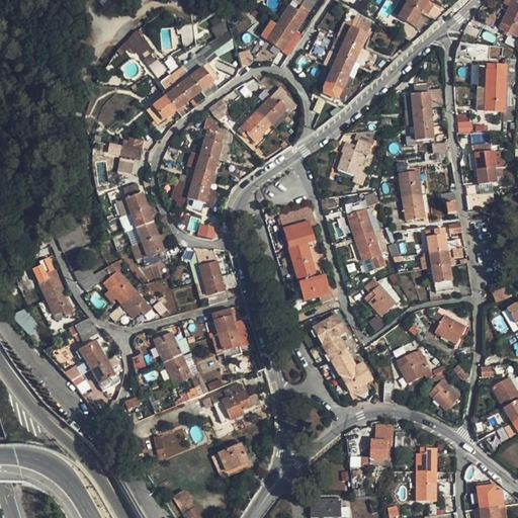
[(303,0),(298,7),(299,8),(307,12),(315,0),(303,0)]
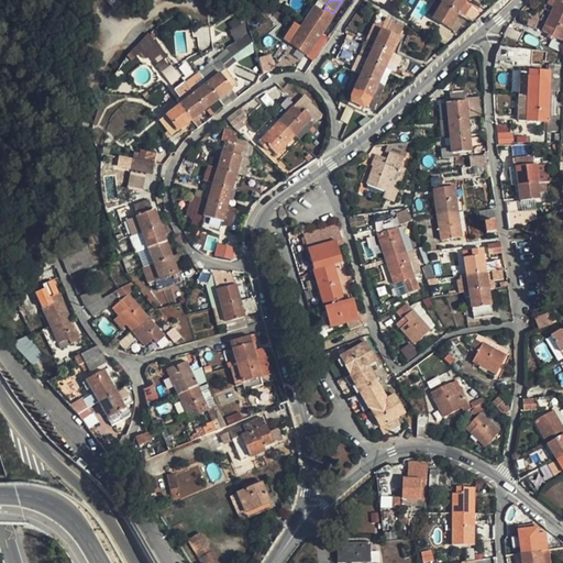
[(442,0),(440,6),(457,15),(465,3),(466,0),(442,0)]
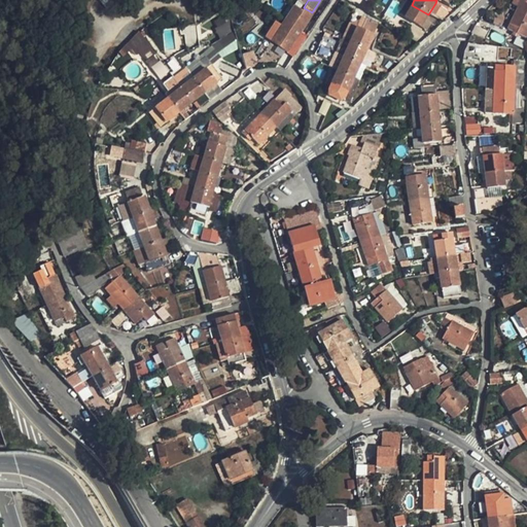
[(515,0),(512,6),(519,9),(523,0),(515,0)]
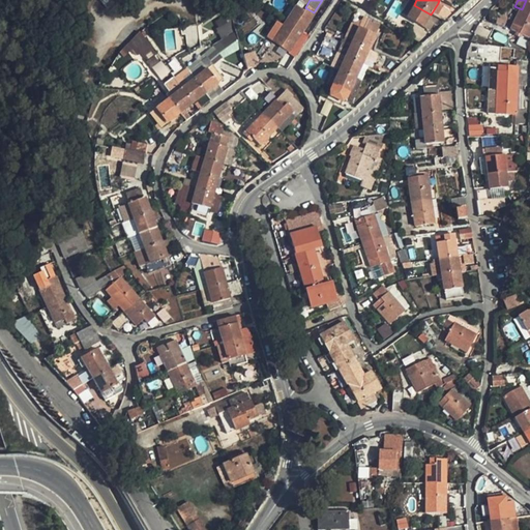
[(294,6),(303,12),(306,8),(305,7),(297,2),(294,6)]
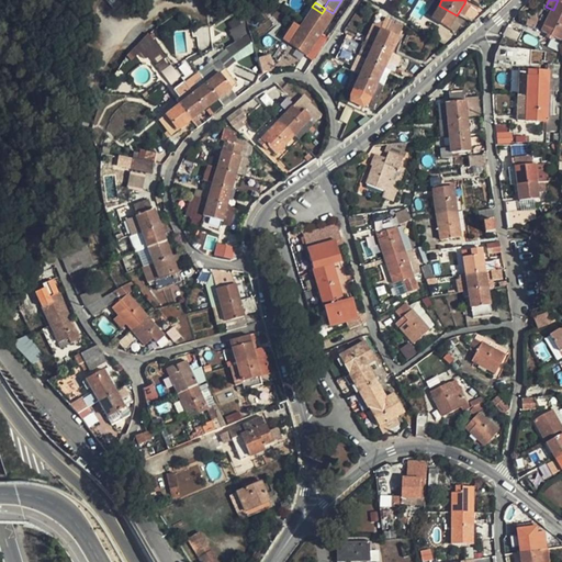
[(464,3),(457,15),(462,19),(470,8),(464,3)]
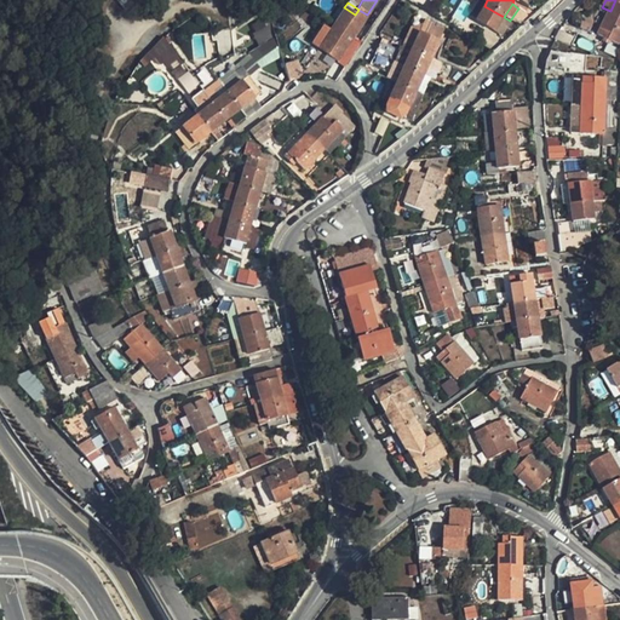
[(475,21),(495,33),(503,36),(506,30),(511,34),(517,26),(510,21),(504,17),(484,6),(475,21)]
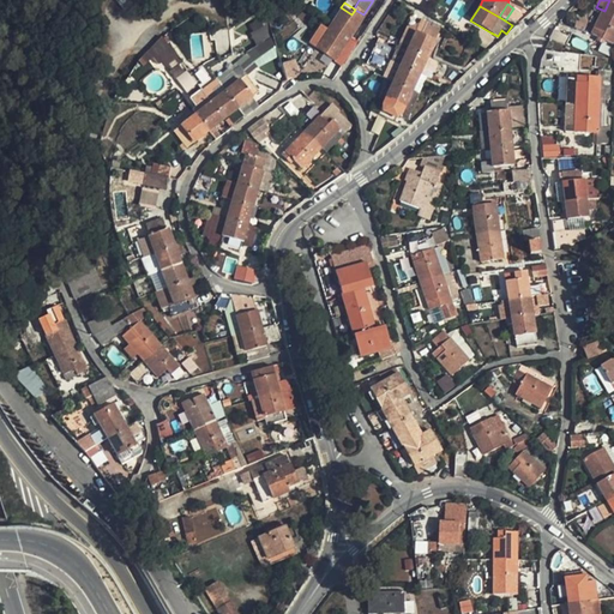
[(349,37),(363,14),(355,10),(351,14),(341,7),(330,25),(349,37)]
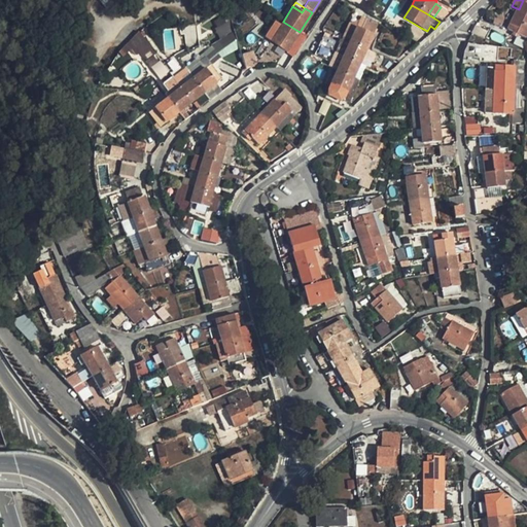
[(525,39),(526,34),(526,12),(519,9),(507,31),(525,39)]
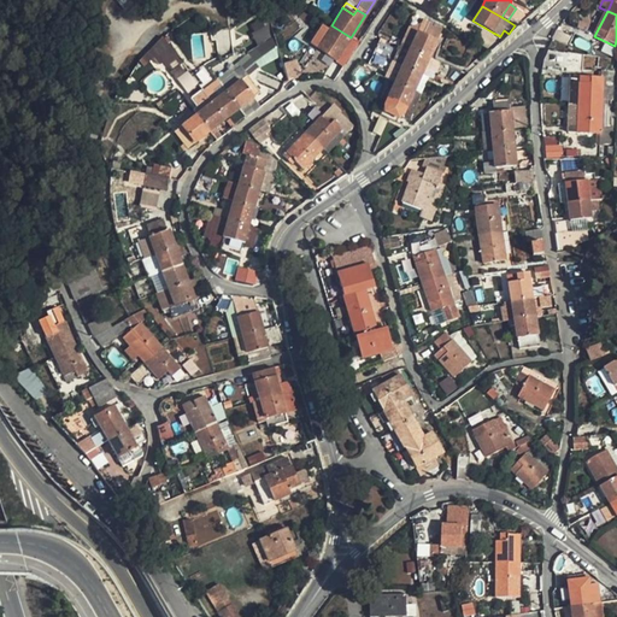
[(441,30),(422,22),(407,29),(399,47),(409,51),(428,59),(441,30)]
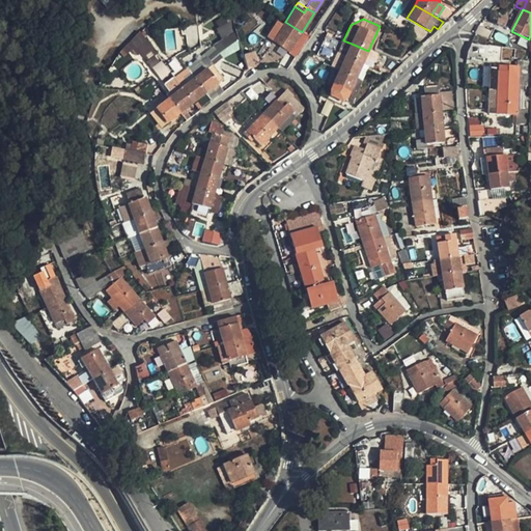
[(216,29),(222,40),(236,33),(232,20),(216,29)]
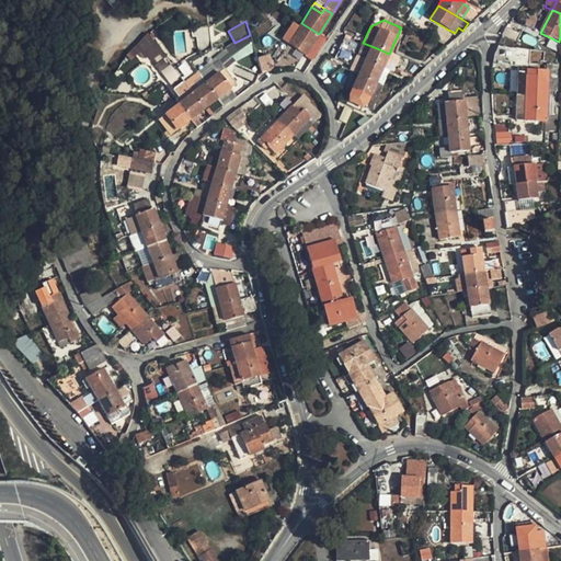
[(305,55),(319,34),(301,23),(297,30),(287,44),(305,55)]
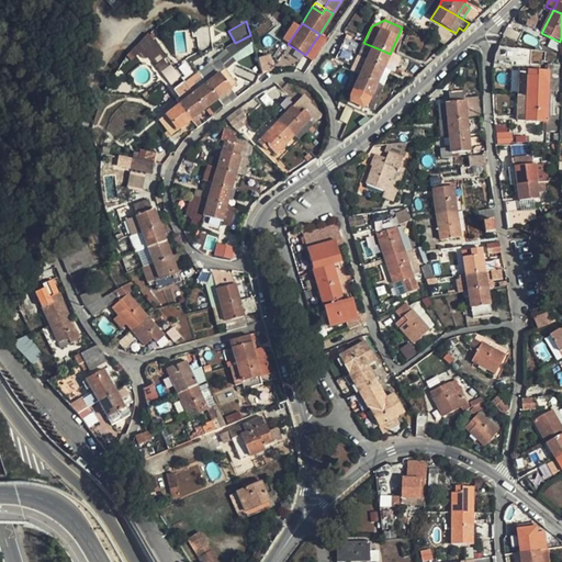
[(282,41),(288,44),(298,30),(292,25),(282,41)]
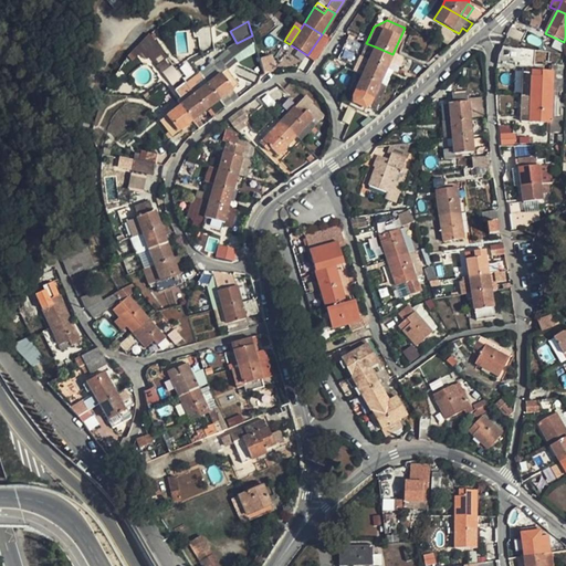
[(195,29),(198,58),(211,49),(209,27),(195,29)]
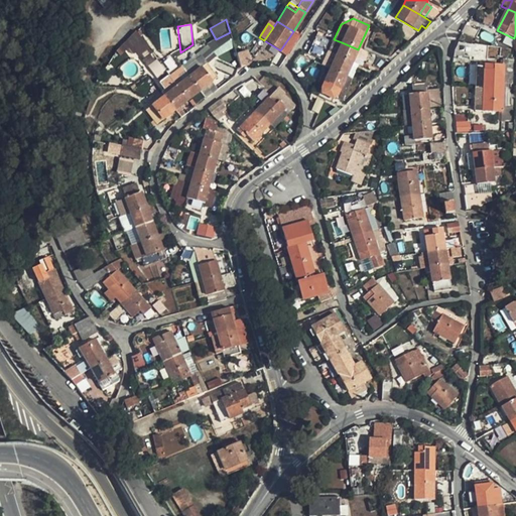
[(479,32),(467,24),(462,32),(475,40),(479,32)]
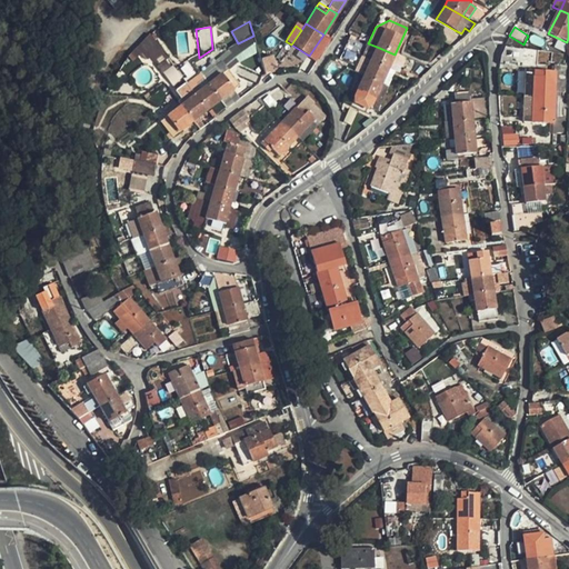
[(330,39),(323,35),(309,56),(316,60),(330,39)]
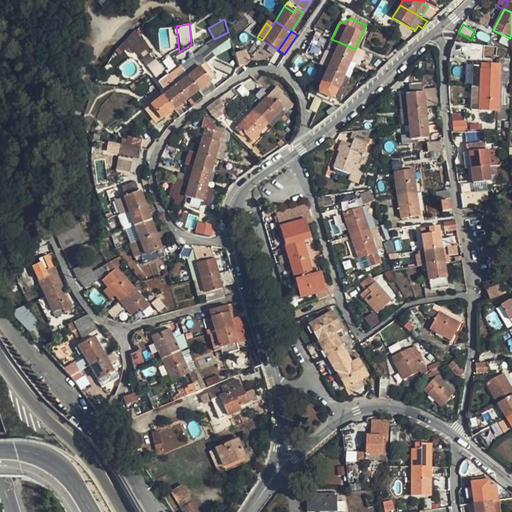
[(124,47),(134,55),(135,56),(135,55),(143,46),(134,33),(124,47)]
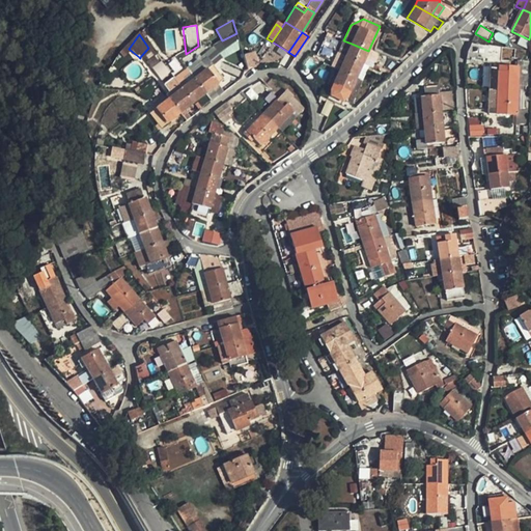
[(325,37),(320,46),(337,54),(341,45),(325,37)]
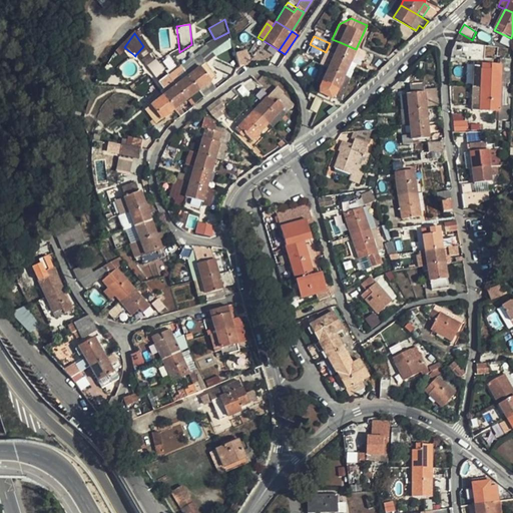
[(230,39),(235,54),(244,51),(241,44),(234,37),(230,39)]
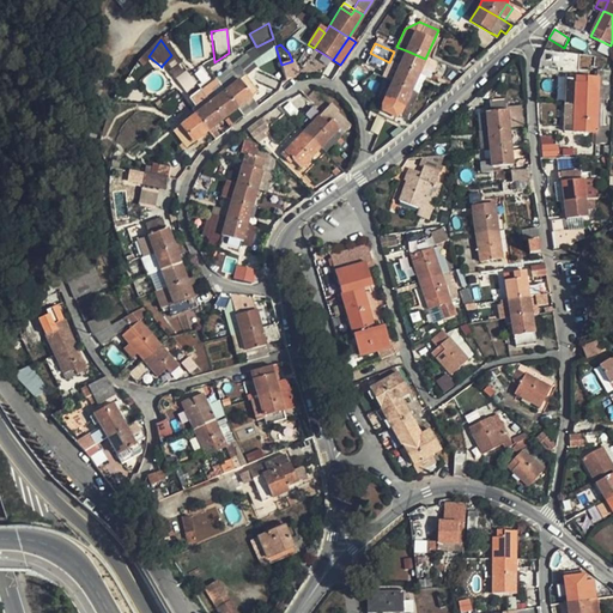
[(389,62),(399,67),(406,50),(396,47),(394,52),(389,62)]
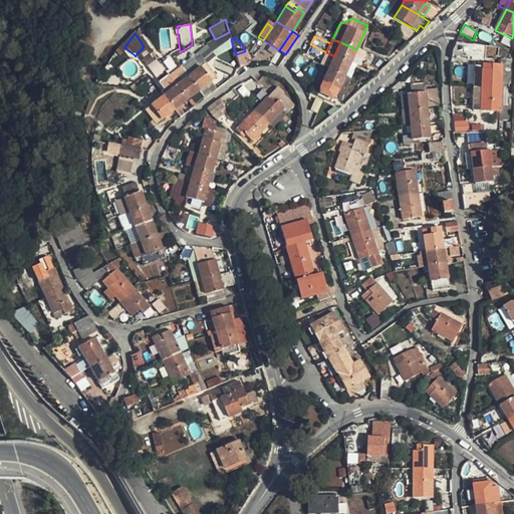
[(340,42),(334,56),(350,63),(352,58),(356,49),(340,42)]
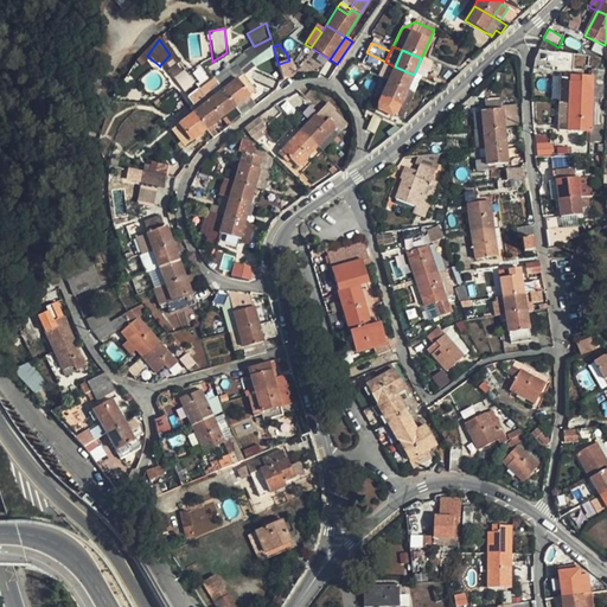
[(555,68),(560,53),(537,50),(534,59),(555,68)]
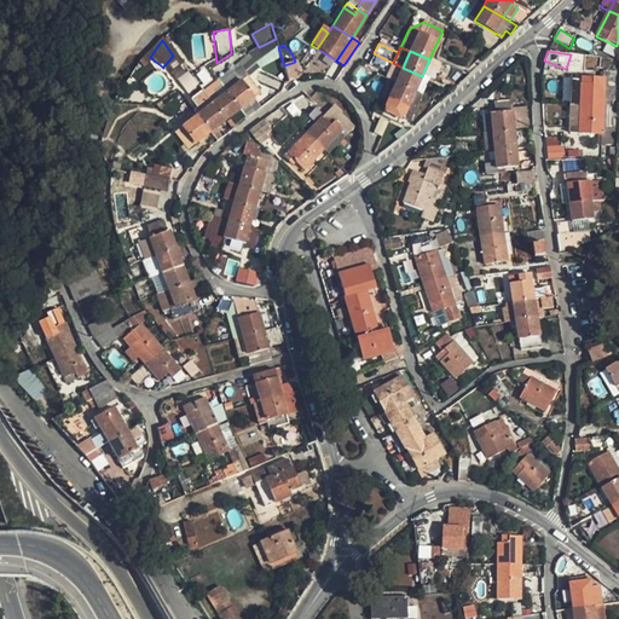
[(387,76),(393,63),(374,55),(368,68),(387,76)]
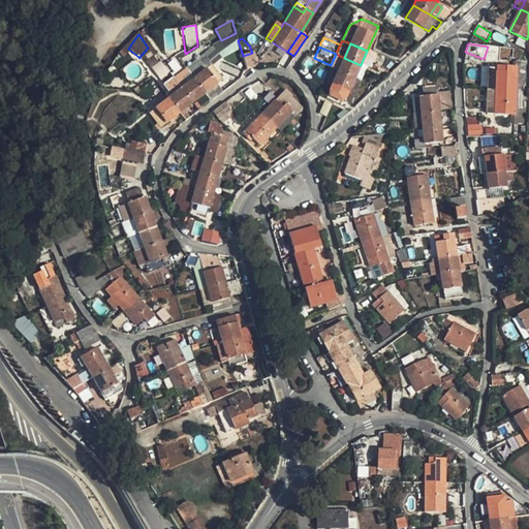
[(154,56),(148,48),(139,57),(139,58),(145,59),(147,61),(154,56)]
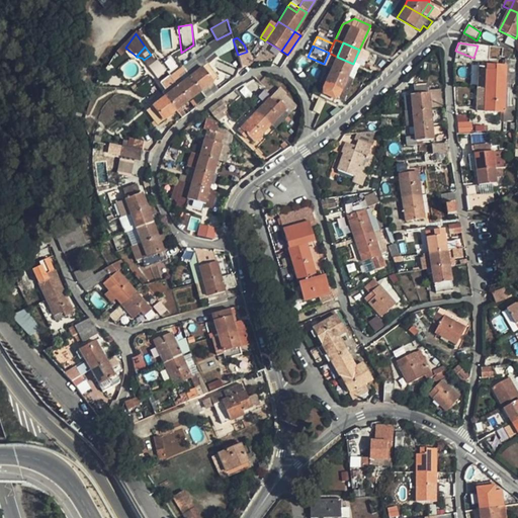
[(369,54),(359,50),(355,59),(365,63),(369,54)]
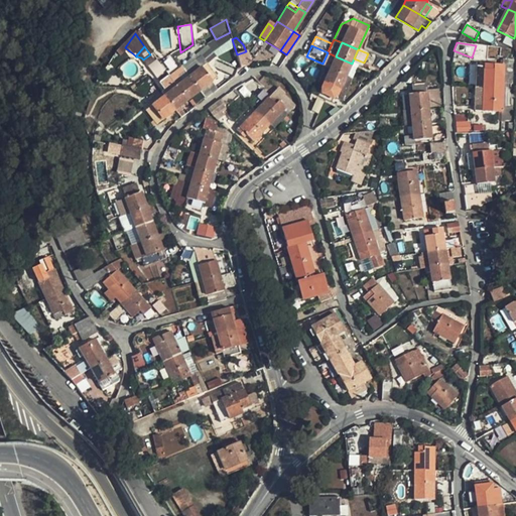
[(118,55),(124,60),(128,55),(122,50),(118,55)]
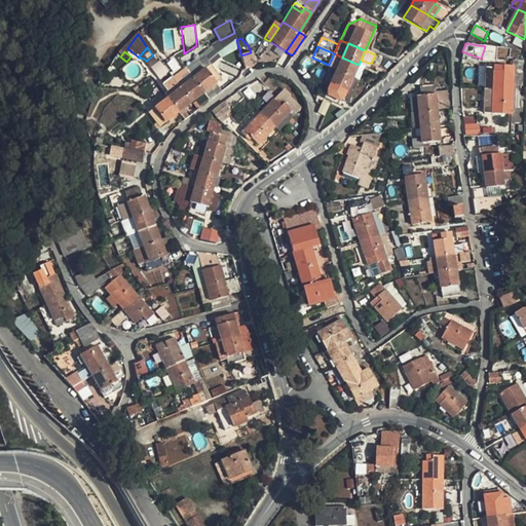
[(251,52),(241,55),(245,66),(246,69),(255,66),(251,52)]
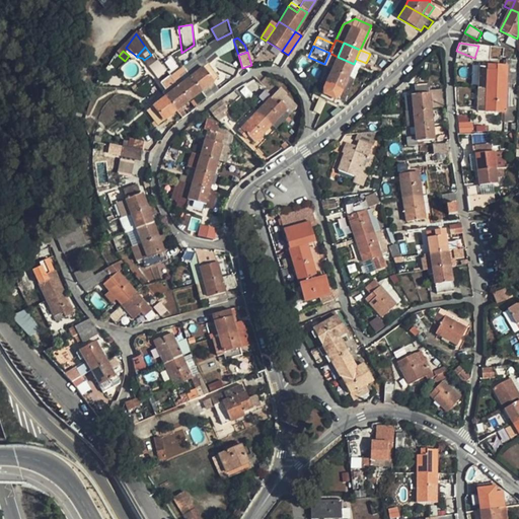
[(207,64),(214,60),(208,53),(202,58),(207,64)]
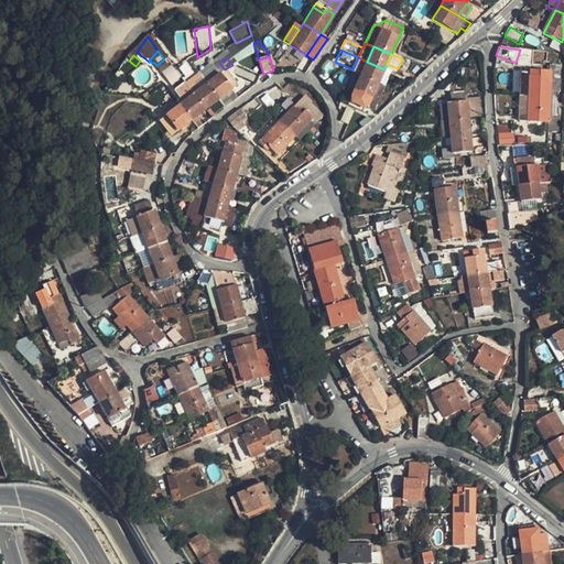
[(353,69),(351,74),(360,78),(367,62),(358,57),(353,69)]
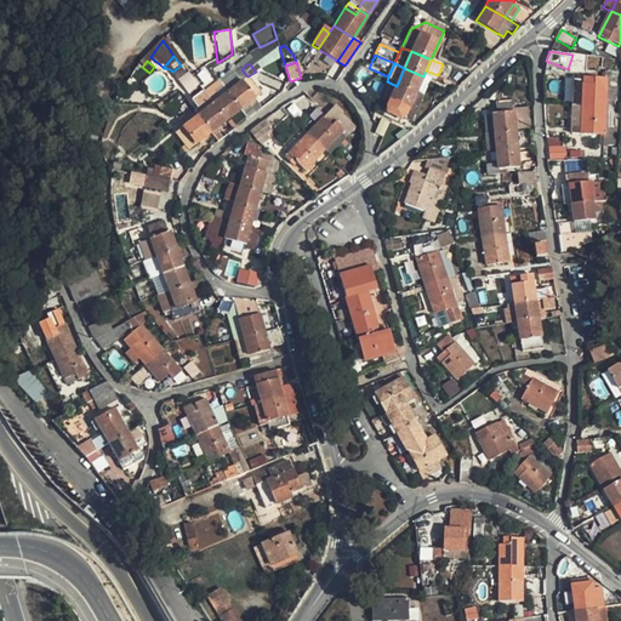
[(181,66),(172,72),(178,80),(188,74),(181,66)]
